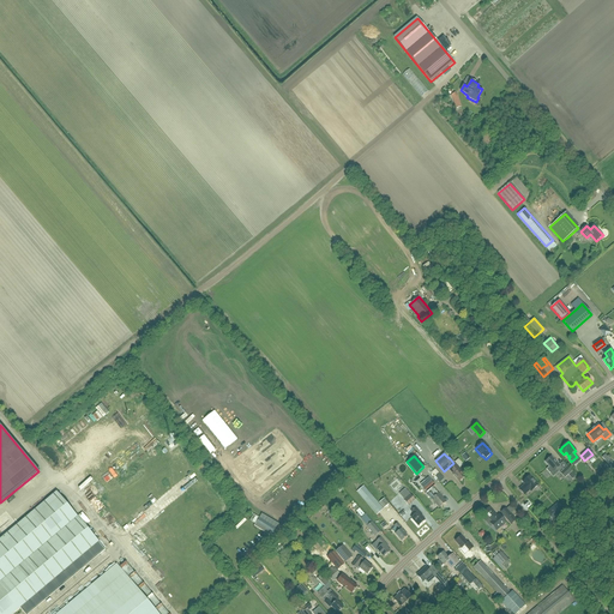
[(559,465),(557,463),(557,462),(555,461),(552,457),(545,463),(549,468),(546,470),(551,474),(553,477),(559,471),(563,469),(560,467),(559,465)]
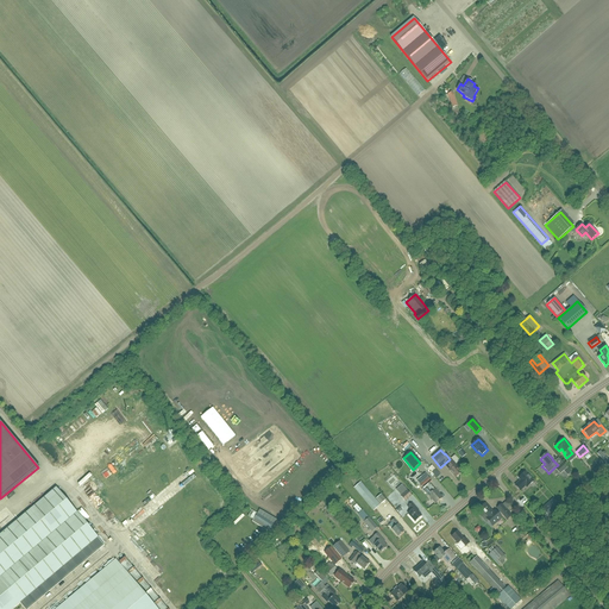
[(157,469),(163,465),(156,454),(151,458),(157,469)]
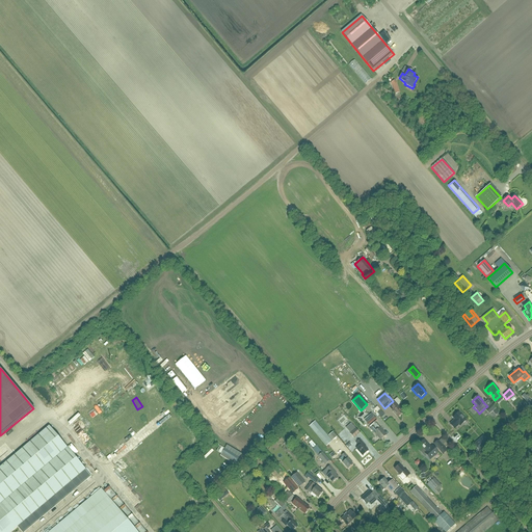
[(126,404),(131,411),(135,409),(131,401),(126,404)]
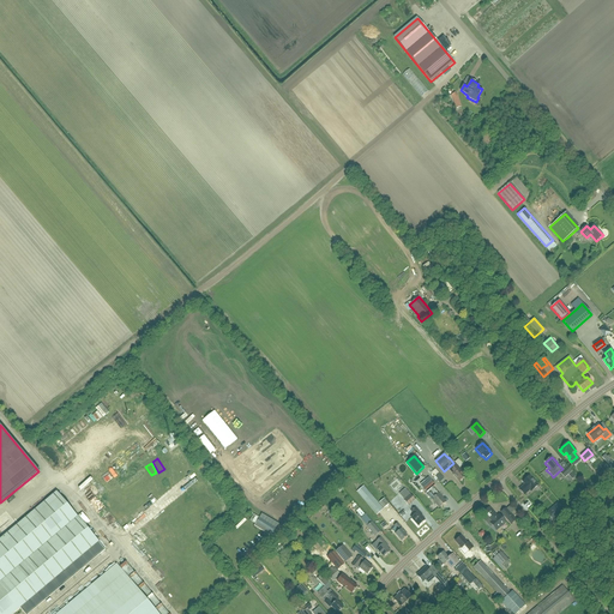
[(459,469),(456,464),(449,470),(453,475),(459,482),(465,477),(464,476),(468,473),(463,467),(459,469)]
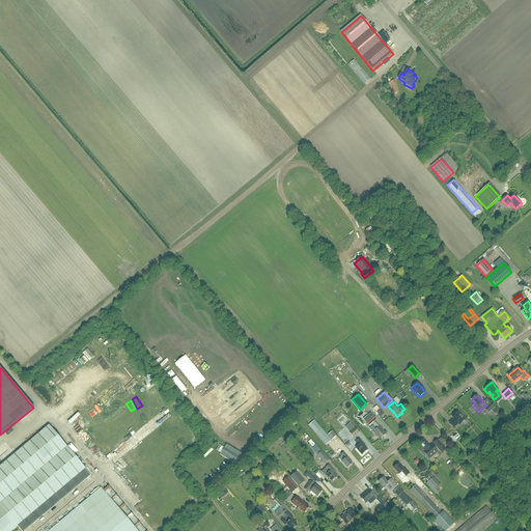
[(487,414),(495,408),(491,403),(484,409),(487,414)]
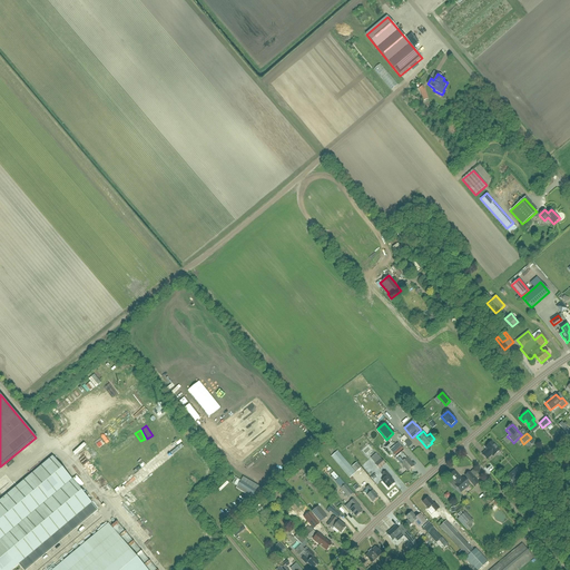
[(499,451),(491,442),(485,448),(488,450),(487,451),(482,454),(487,460),(491,455),(493,457),(499,451)]
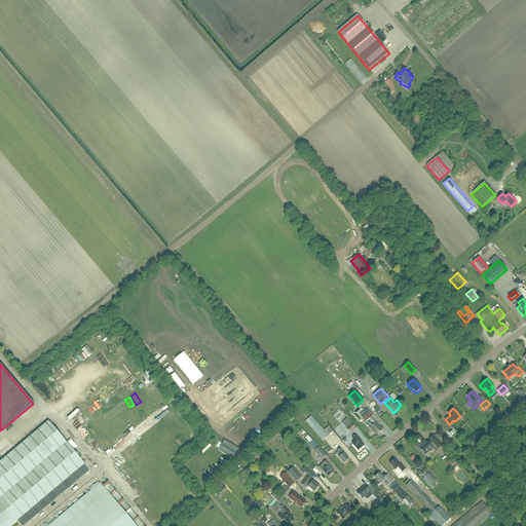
[(368,415),(363,419),(367,423),(366,424),(370,428),(370,427),(376,435),(382,429),(376,422),(371,418),(373,416),(370,412),(368,414),(368,415)]
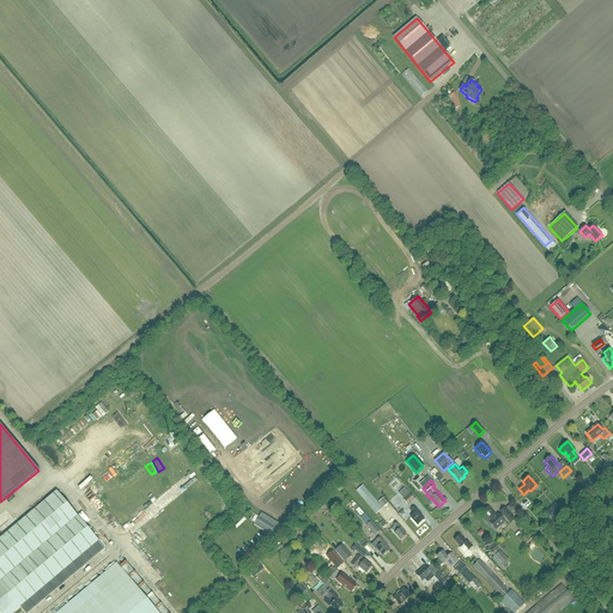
[(362,485),(356,491),(376,514),(382,508),(362,485)]
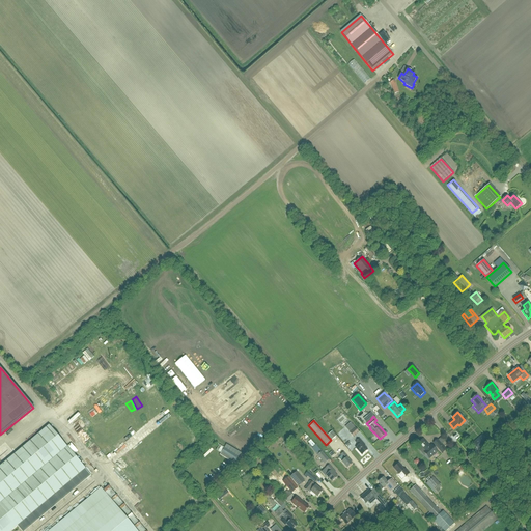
[(80,432),(86,429),(83,424),(77,427),(80,432)]
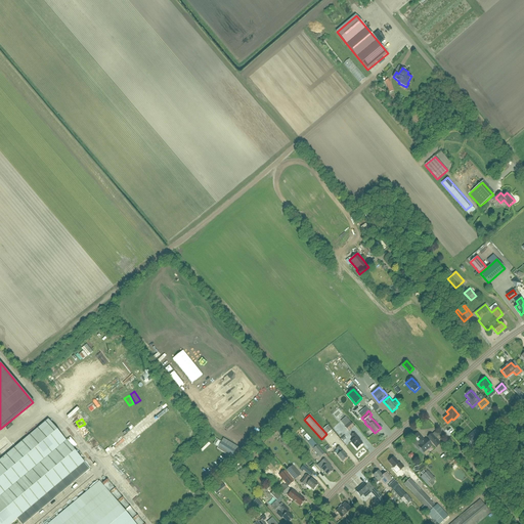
[(0,523),(10,523),(17,519),(84,463),(48,421),(0,461),(0,523)]
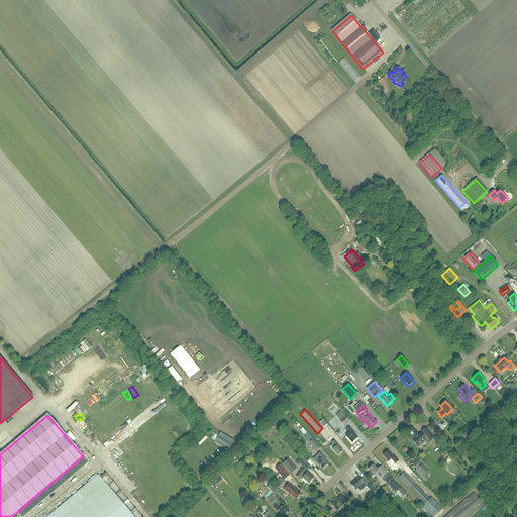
[(344,425),(349,420),(345,416),(340,421),(344,425)]
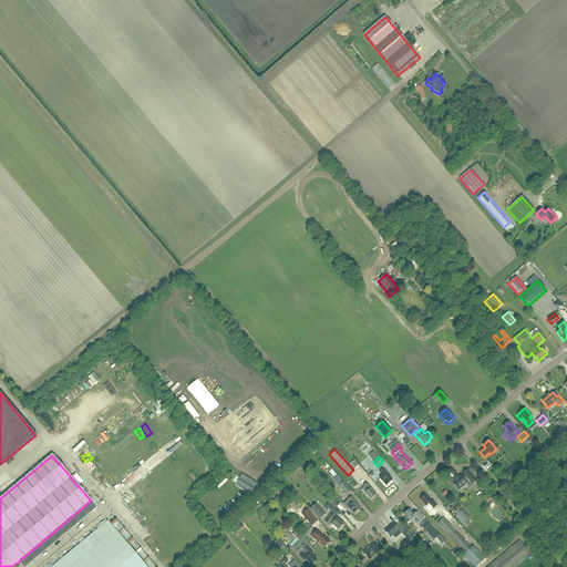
[(150,472),(161,463),(157,460),(147,468),(150,472)]
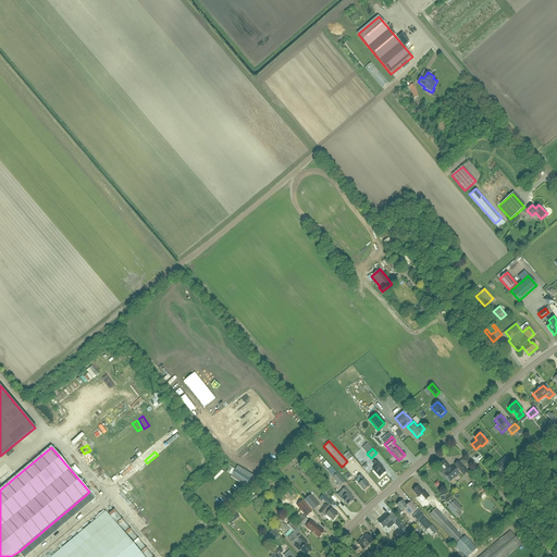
[(353,458),(348,453),(344,456),(348,461),(353,458)]
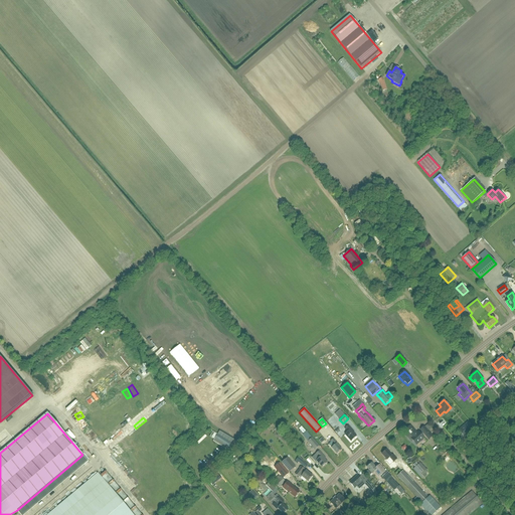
[(440,425),(443,431),(449,425),(445,421),(440,425)]
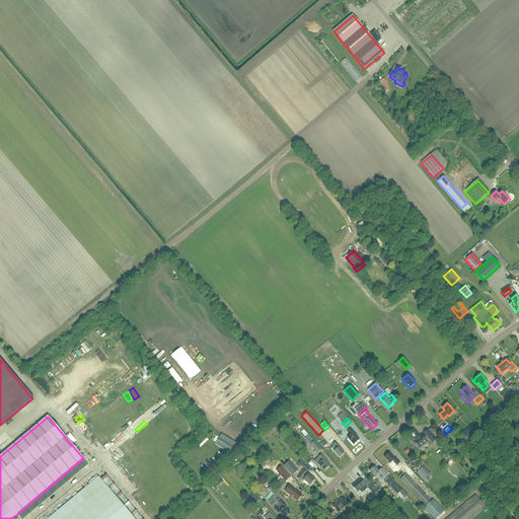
[(465,437),(468,440),(477,433),(471,426),(466,430),(462,434),(465,437)]
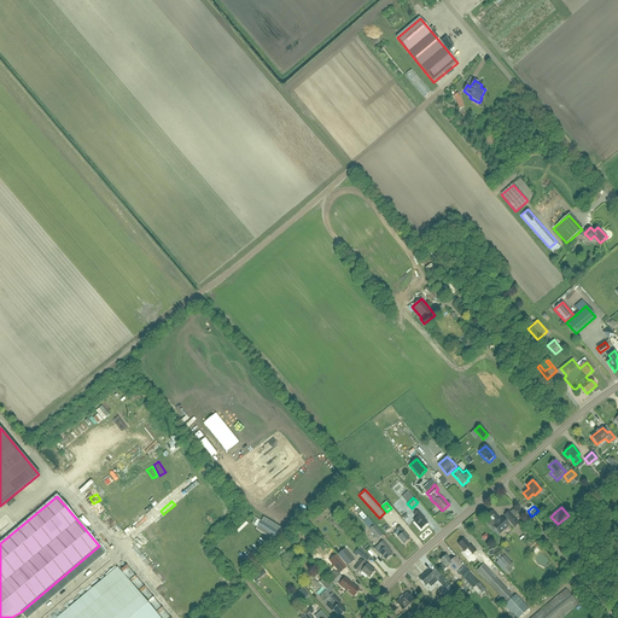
[(421,530),(427,524),(424,519),(425,518),(418,511),(414,514),(417,518),(414,522),(421,530)]
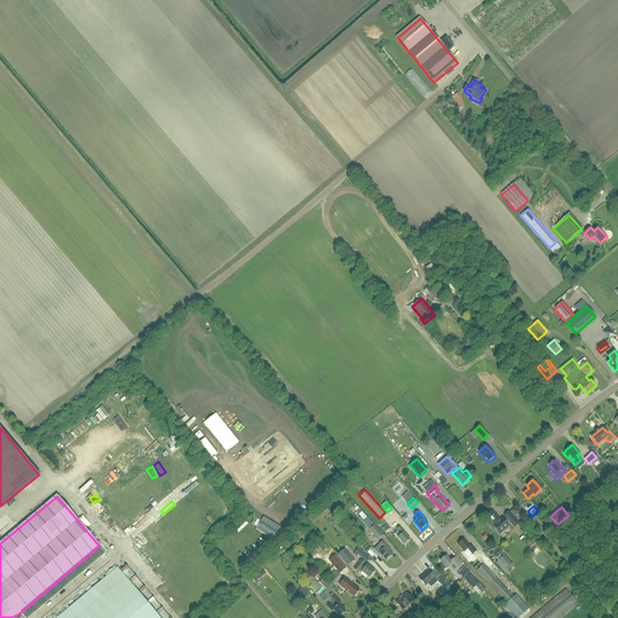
[(500,535),(502,532),(509,526),(502,518),(500,519),(493,511),(487,517),(490,520),(489,520),(488,522),(490,525),(489,525),(494,530),(495,529),(500,535)]
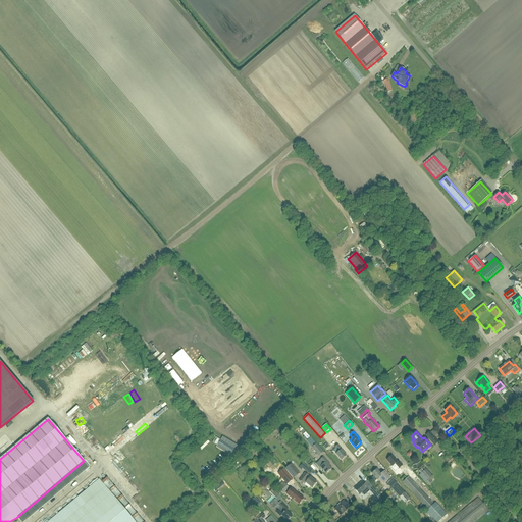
[(438,442),(430,432),(425,436),(434,446),(438,442)]
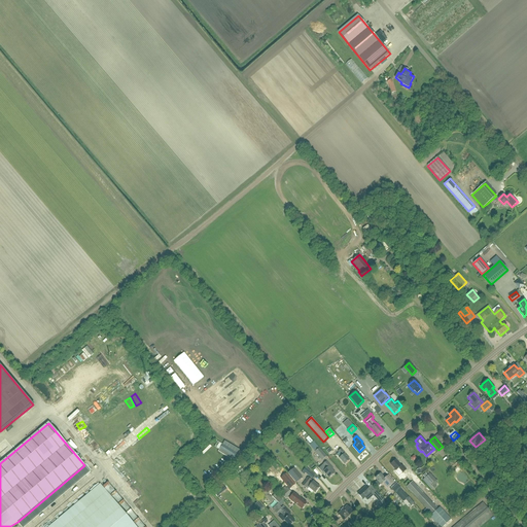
[(219,450),(218,452),(231,460),(233,457),(235,458),(240,451),(240,450),(224,441),(222,444),(217,442),(214,447),(219,450)]
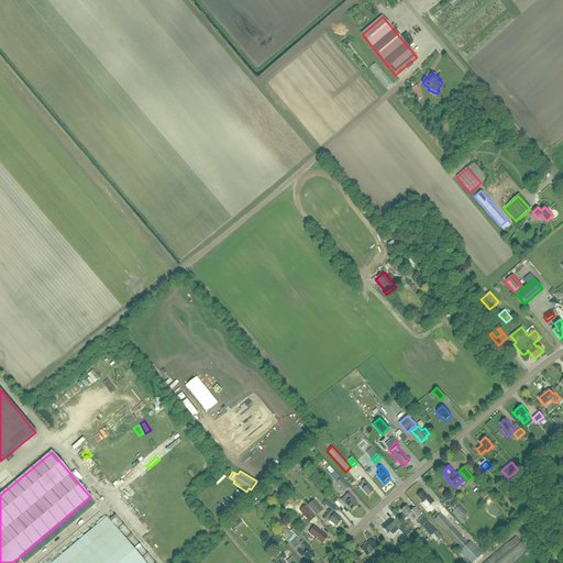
[(335,472),(331,475),(338,482),(341,478),(335,472)]
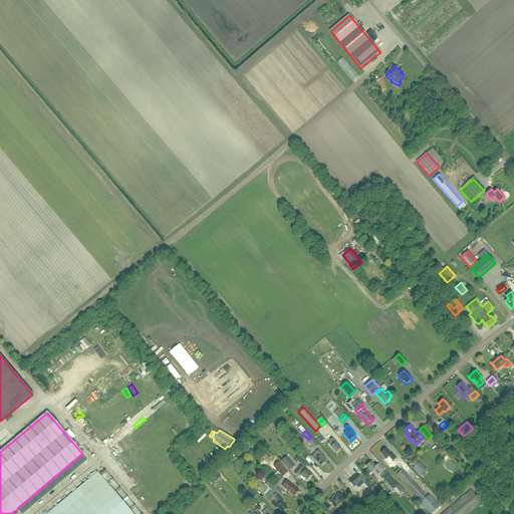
[(280,432),(277,435),(282,441),(285,438),(280,432)]
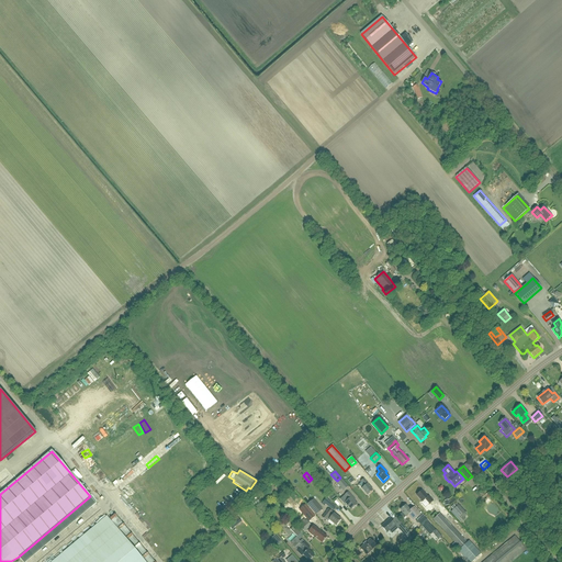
[(344,491),(348,486),(340,478),(336,482),(344,491)]
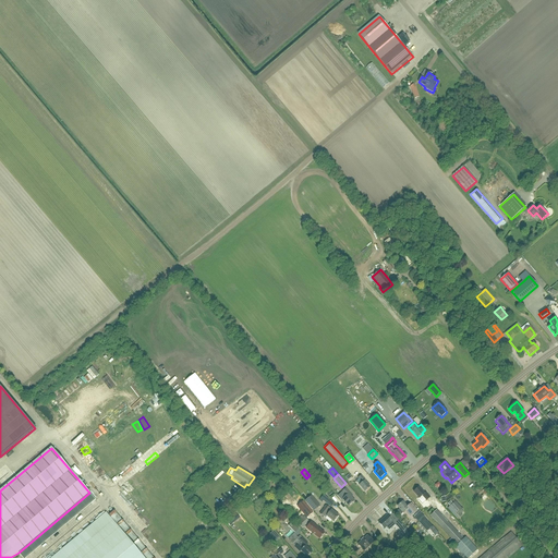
[(360,486),(359,486),(365,492),(370,487),(364,481),(365,481),(361,476),(358,478),(359,480),(355,482),(360,486)]
